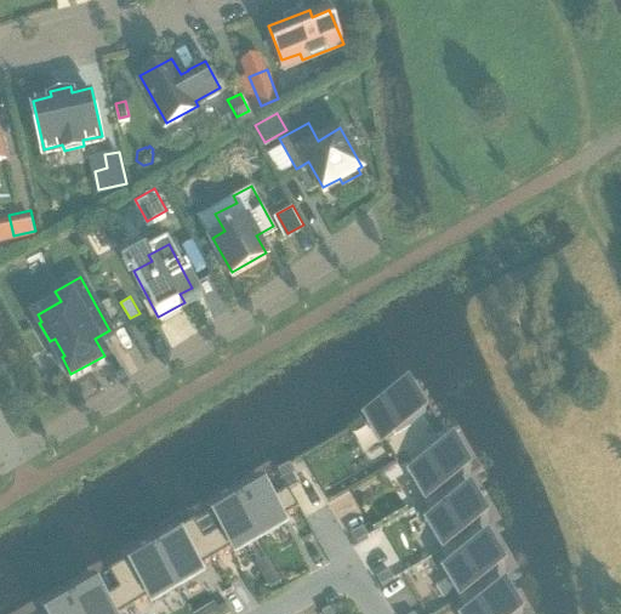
[(410,387),(369,413),(397,458),(405,453),(446,428),(445,426),(437,431),(410,387)]
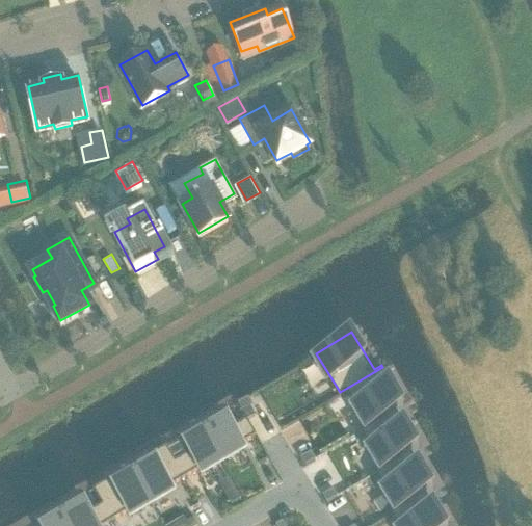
[(382,367),(347,388),(368,423),(403,402),(382,367)]
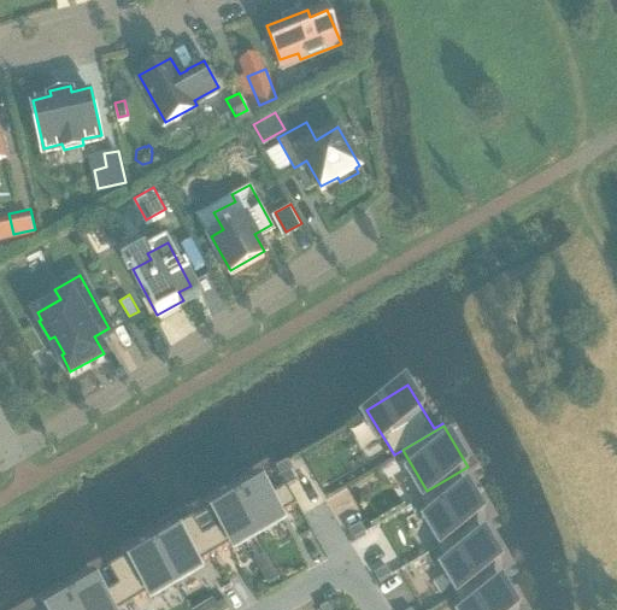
[(282,473),(294,465),(289,458),(276,465),(282,473)]
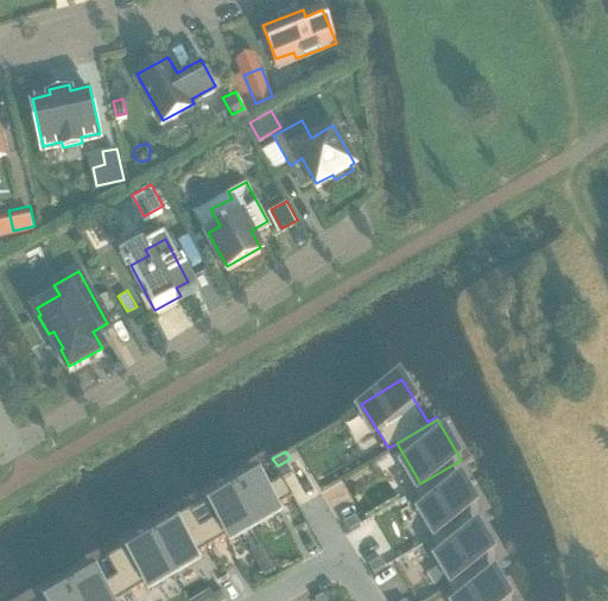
[(420,484),(412,488),(437,531),(477,507),(454,466),(462,461),(461,460),(420,484)]
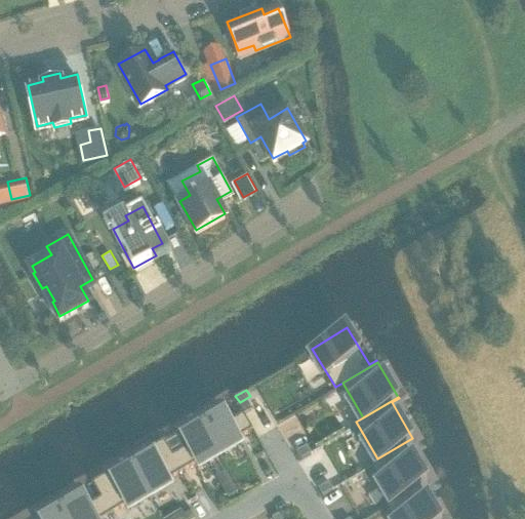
[(219,403),(198,415),(219,450),(241,438),(238,434),(252,426),(243,409),(229,417),(219,403)]
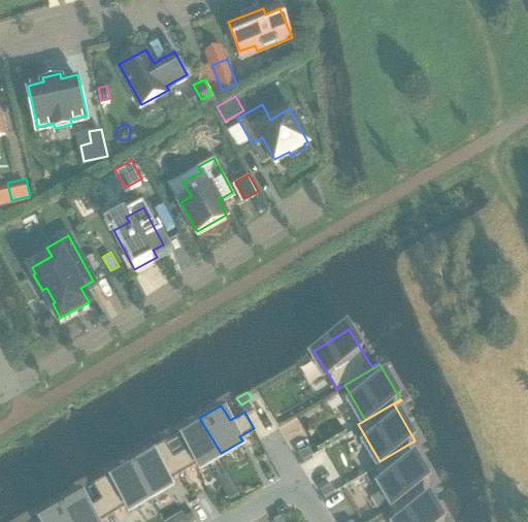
[(187,446),(173,454),(183,470),(197,462),(199,465),(221,453),(199,418),(178,430),(187,446)]
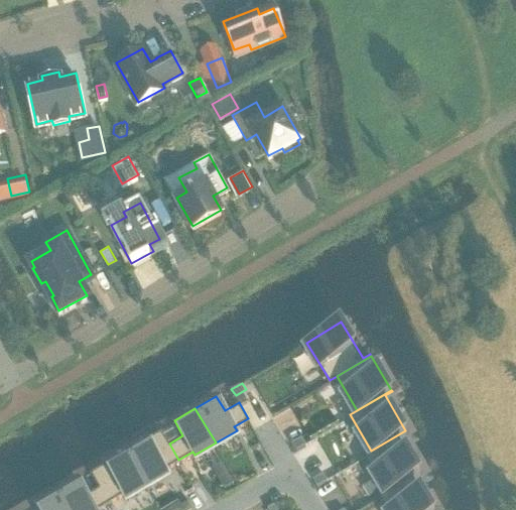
[(144,438),(125,450),(146,484),(167,472),(164,468),(178,460),(169,443),(160,429),(144,438)]
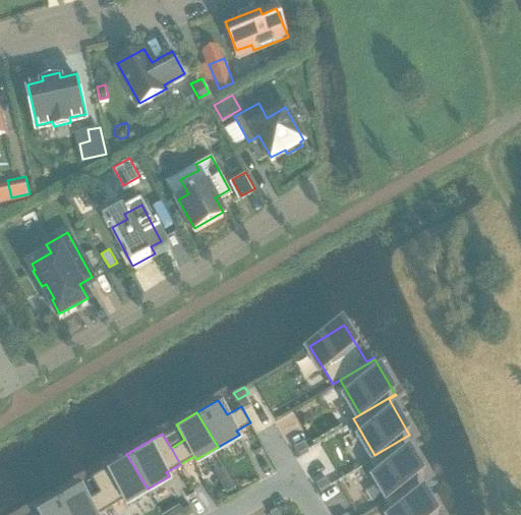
[(374,455),(367,459),(389,496),(423,474),(403,440),(410,436),(409,435),(374,455)]
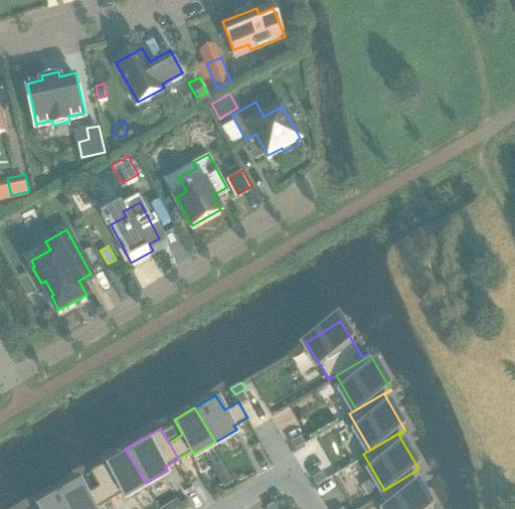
[(295,447),(305,441),(301,435),(291,441),(295,447)]
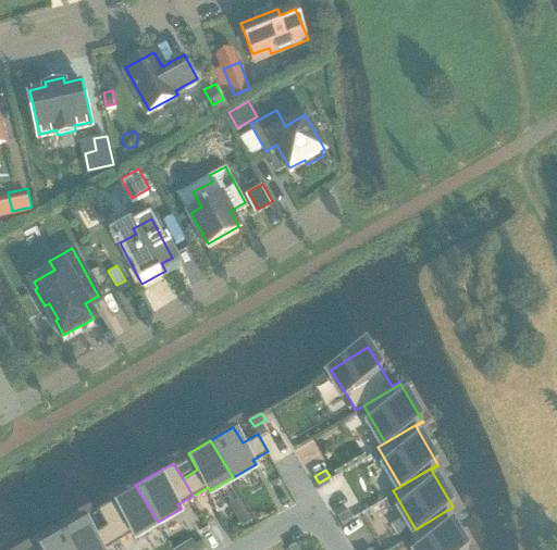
[(98,507),(108,523),(118,539),(132,530),(135,535),(158,522),(135,485),(98,507)]
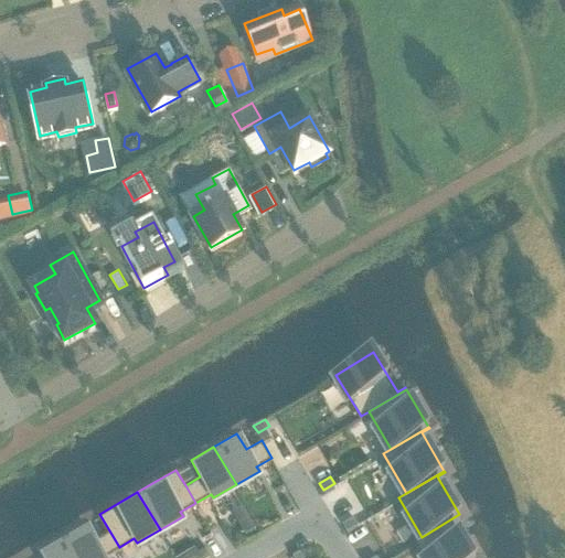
[(422,537),(414,542),(424,557),(475,557),(454,521),(460,516),(459,514),(422,537)]
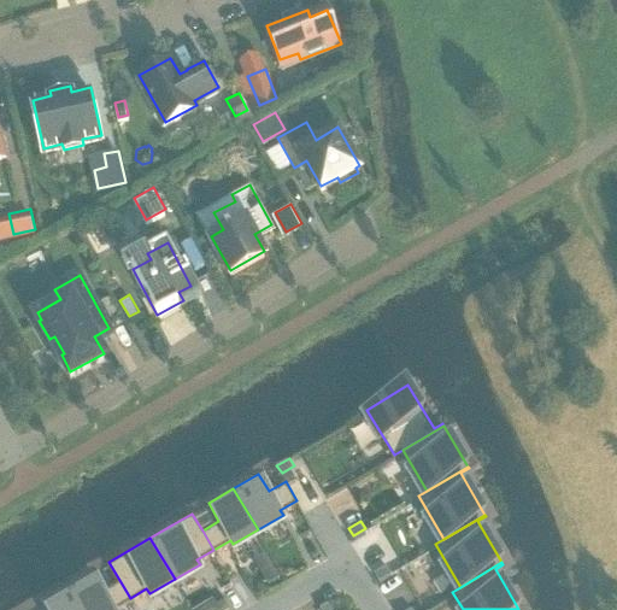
[(378,579),(391,572),(386,563),(374,570),(378,579)]
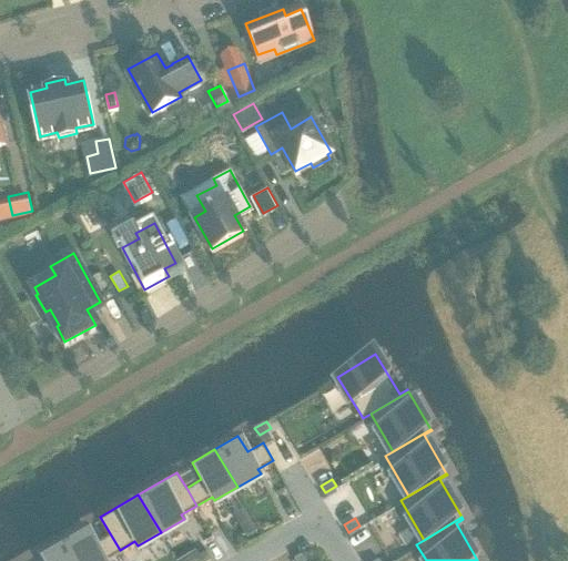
[(259,528),(254,520),(245,527),(250,533),(259,528)]
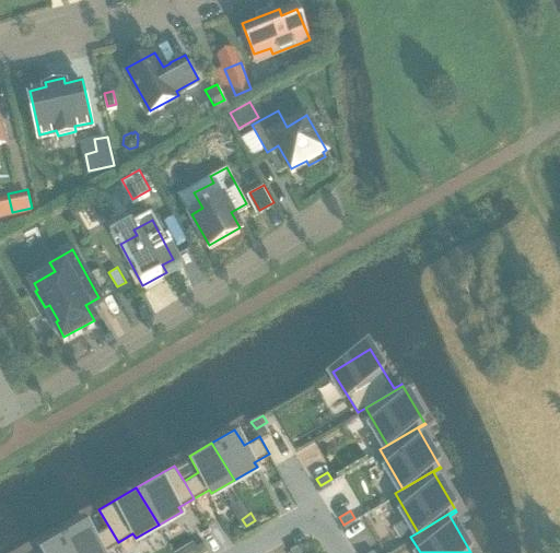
[(84,518),(61,532),(73,552),(104,552),(118,542),(108,526),(93,534),(84,518)]
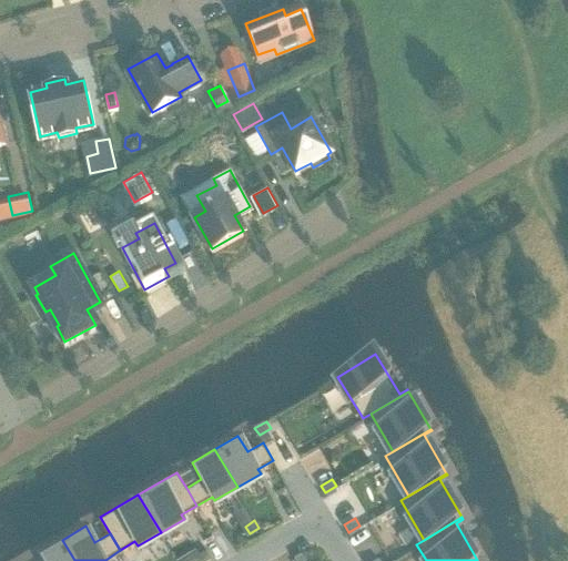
[(43,560),(74,560),(62,540),(39,553),(43,560)]
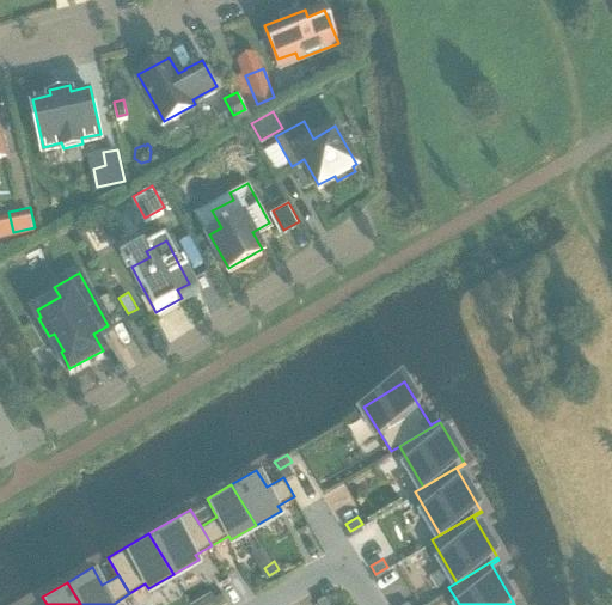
[(221,592),(215,596),(220,604),(227,600),(221,592)]
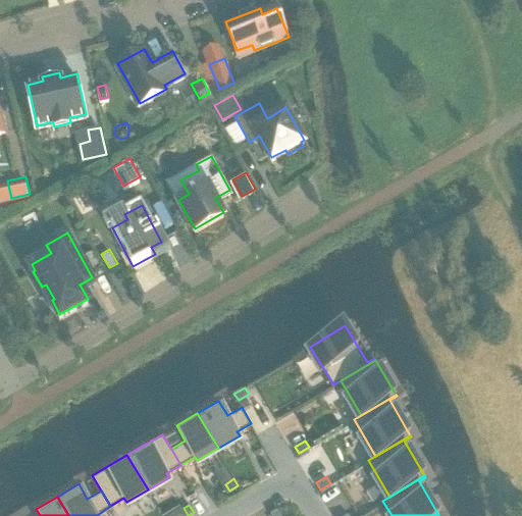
[(282,515),(278,507),(271,511),(273,515),(282,515)]
